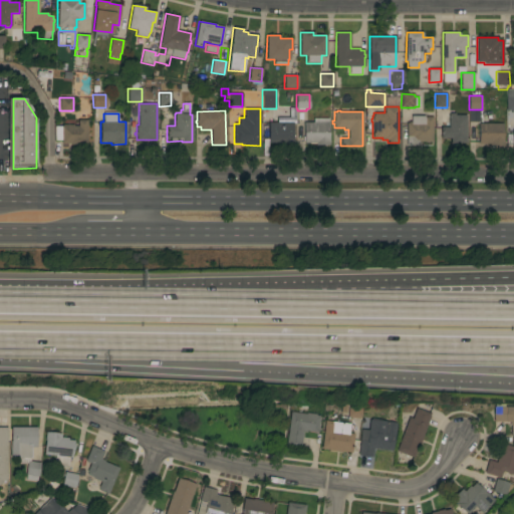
[(466,144),(451,144),(451,139),(441,138),(441,127),(449,127),(449,115),(450,115),(450,113),(455,113),(455,114),(466,114),(466,144)]
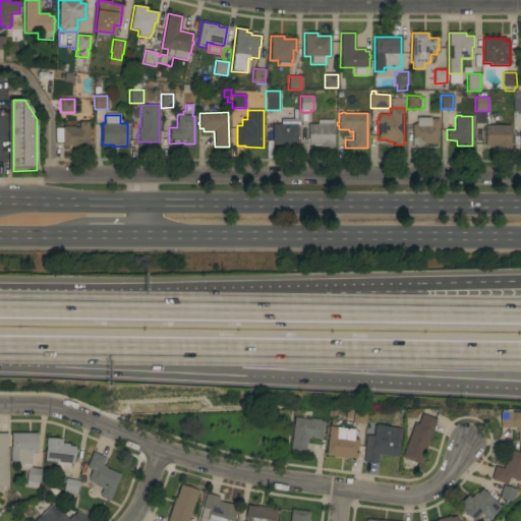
[(439,143),(423,143),(423,148),(411,148),(412,125),(414,125),(414,123),(416,123),(416,117),(430,117),(430,118),(439,118),(439,143)]
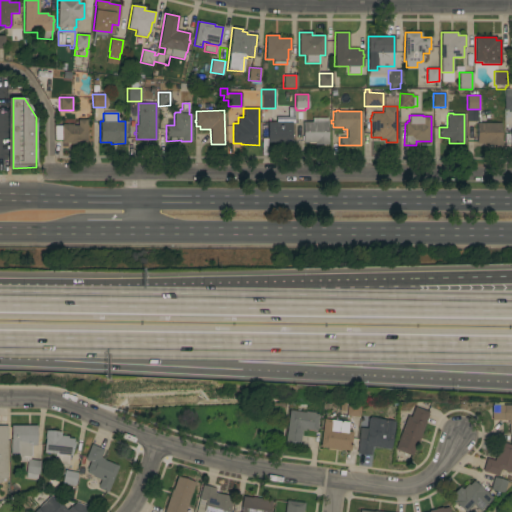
[(312,122),(312,118),(327,118),(327,139),(328,139),(328,144),(314,144),(314,143),(308,143),(308,142),(302,142),(302,122),(312,122)]
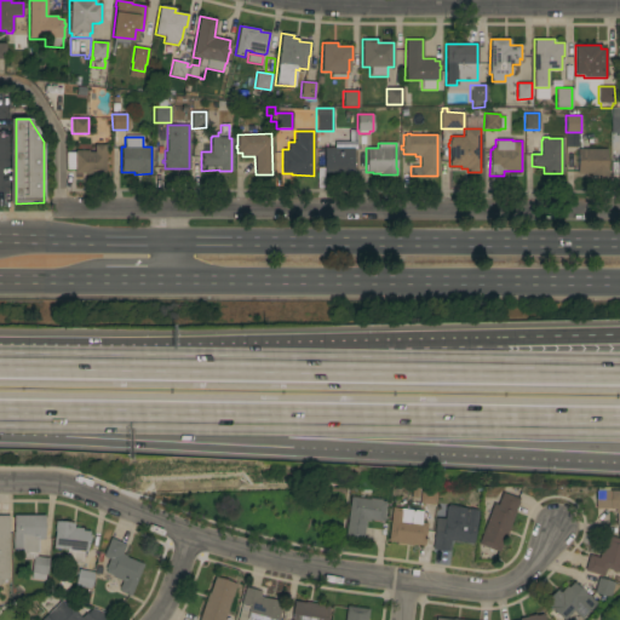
[(104,173),(84,174),(84,173),(74,173),(74,170),(65,170),(65,153),(74,153),(74,150),(89,150),(89,153),(93,153),(93,144),(104,144),(104,173)]
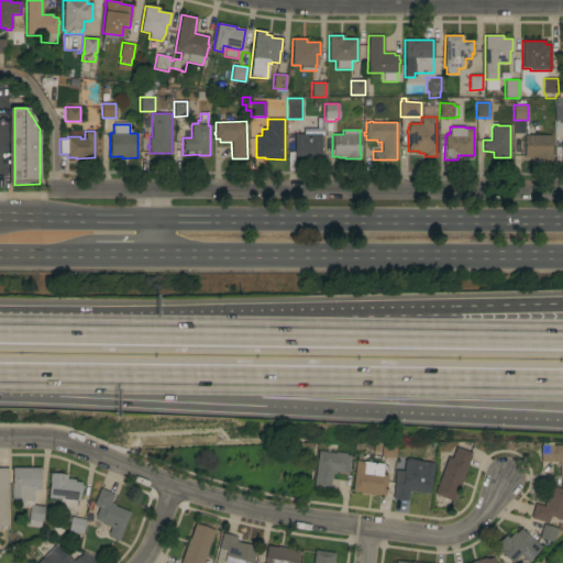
[(321,134),(321,153),(321,158),(307,157),(307,156),(294,156),(294,134),(321,134)]
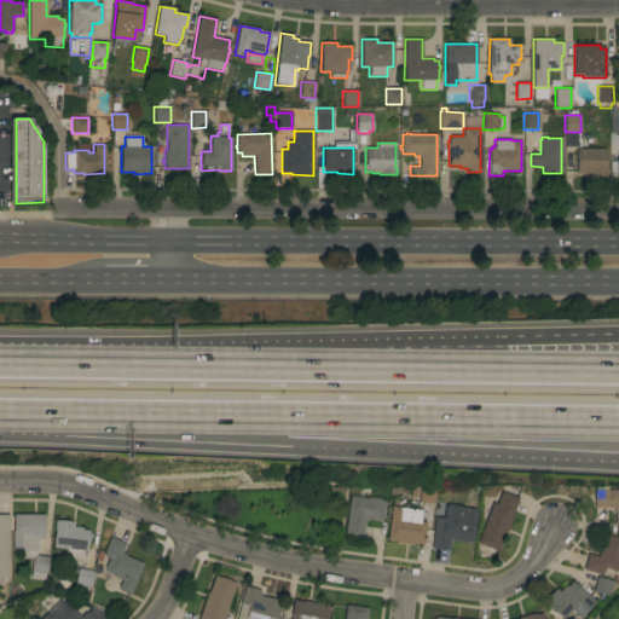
[(606,149),(606,169),(607,169),(606,175),(590,175),(590,173),(576,173),(576,149),(606,149)]
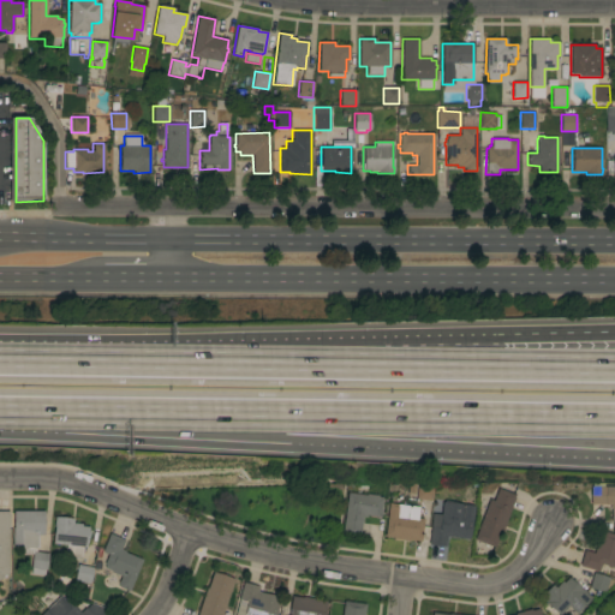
[(614,523),(613,523),(611,523),(611,508),(610,508),(610,505),(590,505),(591,487),(593,487),(593,483),(604,483),(604,487),(614,487),(614,523)]
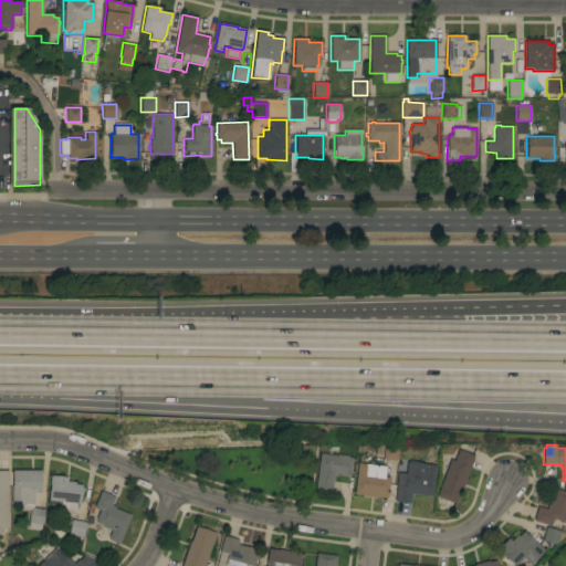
[(450,460),(454,461),(459,450),(473,456),(472,458),(474,459),(462,489),(461,489),(454,504),(436,496),(450,460)]
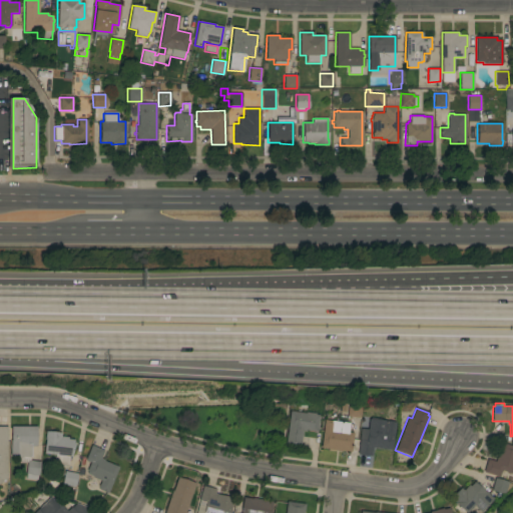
[(306,413),(307,412),(316,414),(316,415),(319,415),(318,425),(319,425),(318,430),(317,430),(317,432),(306,430),(306,432),(303,431),(300,448),(286,446),(291,411),(306,413)]
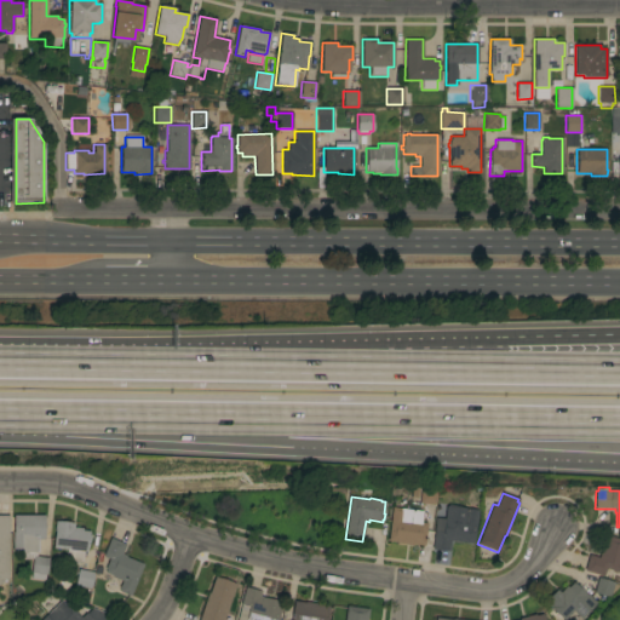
[(451,541),(449,551),(431,549),(436,518),(445,520),(446,506),(448,506),(448,504),(476,507),(476,510),(478,511),(476,528),(475,527),(472,544),(451,541)]
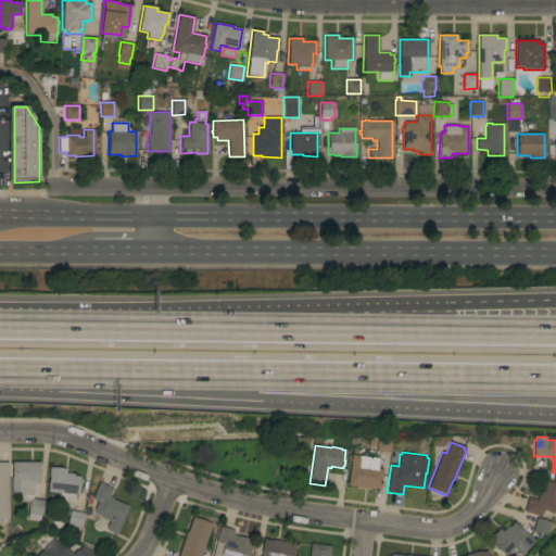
[(379,458),(378,468),(382,469),(380,490),(370,489),(370,490),(355,488),(355,485),(348,485),(352,455),(379,458)]
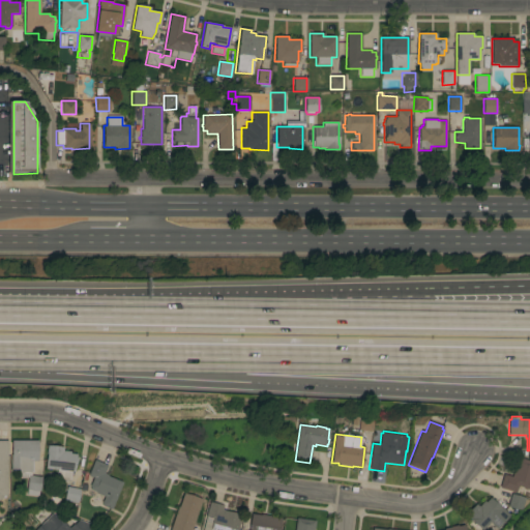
[(37,441),(37,462),(32,462),(32,472),(31,472),(31,475),(40,476),(40,477),(41,477),(40,491),(38,491),(38,496),(26,495),(28,478),(19,478),(19,471),(19,470),(10,469),(10,455),(11,455),(11,441),(37,441)]
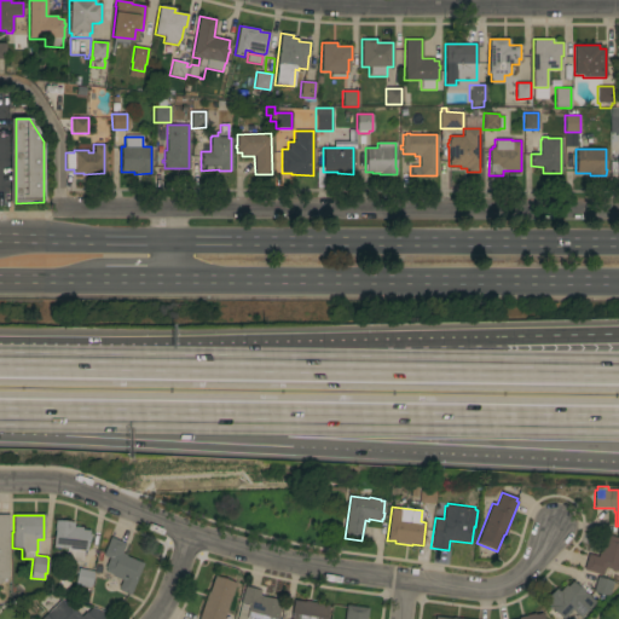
[(84,551),(81,561),(65,560),(67,549),(52,548),(55,531),(53,531),(55,520),(74,522),(73,526),(82,527),(81,530),(88,531),(88,536),(91,536),(90,541),(87,539),(86,551),(84,551)]
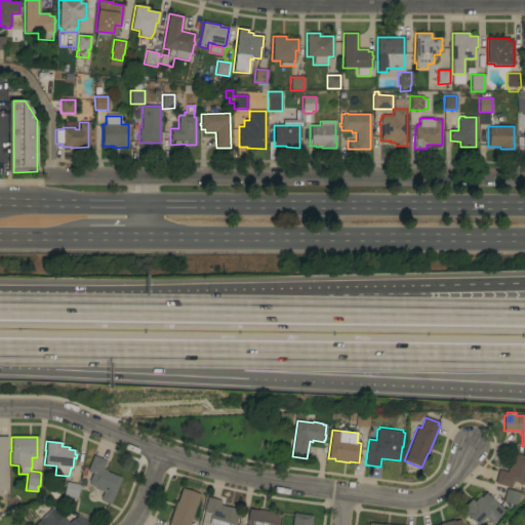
[(494,483),(498,470),(507,473),(508,468),(509,468),(514,453),(524,456),(524,484),(522,484),(521,486),(517,484),(518,483),(513,481),(511,488),(494,483)]
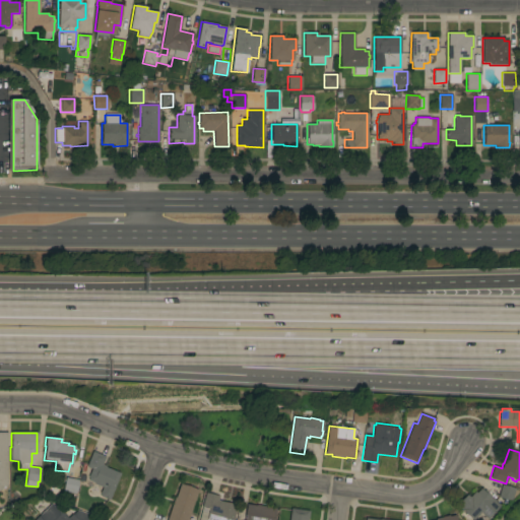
[(109,500),(100,496),(101,494),(100,494),(102,488),(93,483),(94,482),(87,480),(88,478),(87,477),(91,469),(86,466),(92,451),(106,457),(102,464),(106,466),(105,467),(120,473),(109,500)]
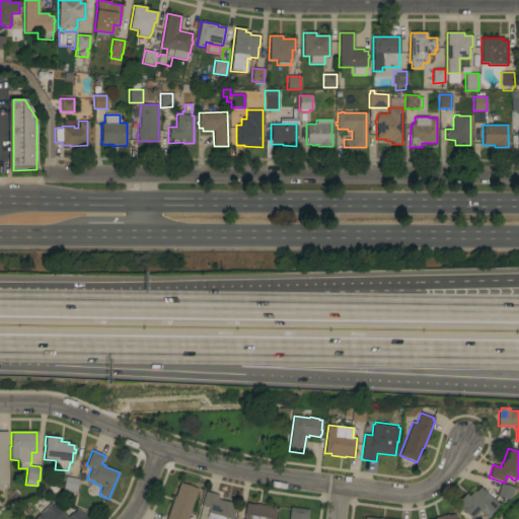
[(76,493),(63,491),(65,477),(68,477),(69,476),(77,477),(77,478),(78,479),(76,493)]
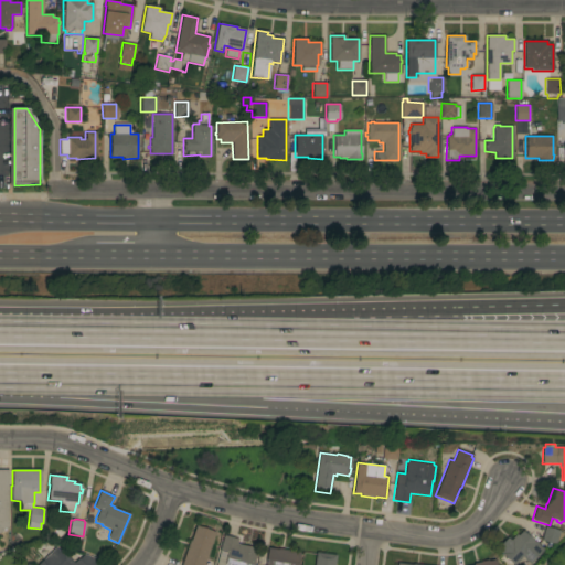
[(180,564),(189,541),(190,541),(195,525),(215,532),(204,564),(180,564)]
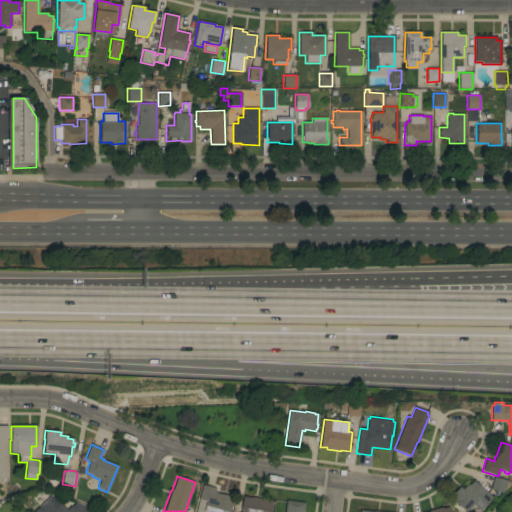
[(503,494),(490,490),(494,477),(507,481),(503,494)]
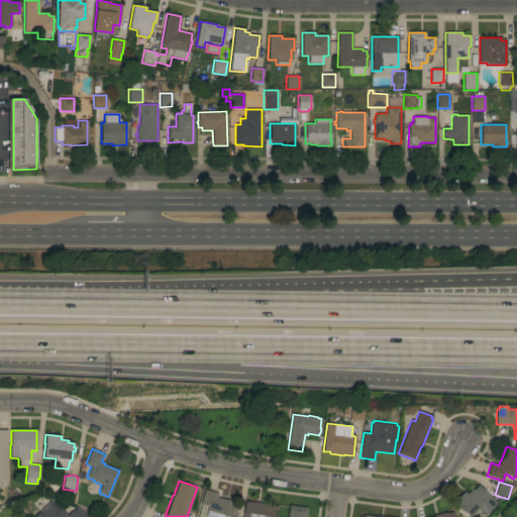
[(489,497),(490,496),(497,503),(484,516),(478,510),(470,516),(458,507),(457,507),(453,503),(463,492),(467,494),(472,489),(474,490),(478,486),(489,497)]
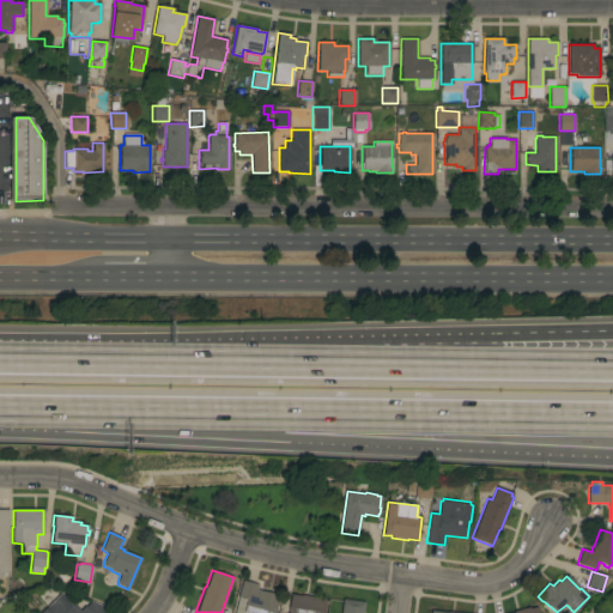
[(234,612),(242,581),(258,584),(256,590),(278,595),(273,612),(234,612)]
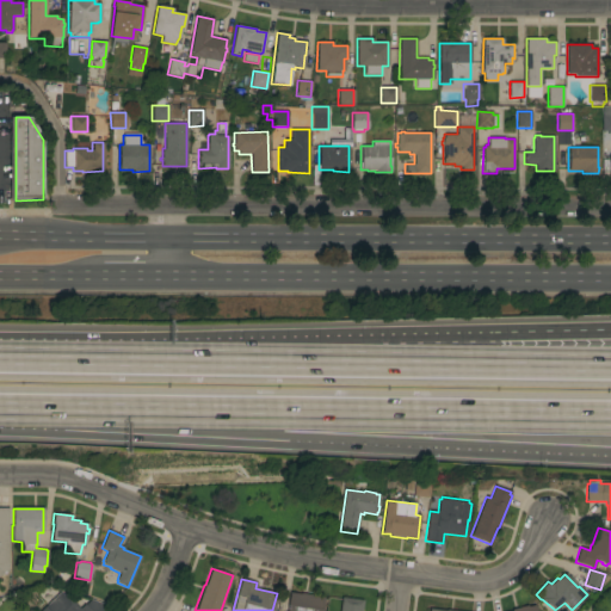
[(103,610),(41,610),(63,590),(107,606),(103,610)]
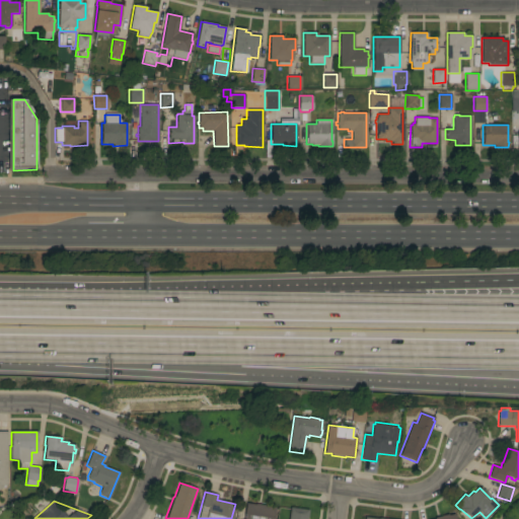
[(254,505),(254,504),(268,506),(268,507),(275,508),(273,518),(242,518),(245,504),(254,505)]
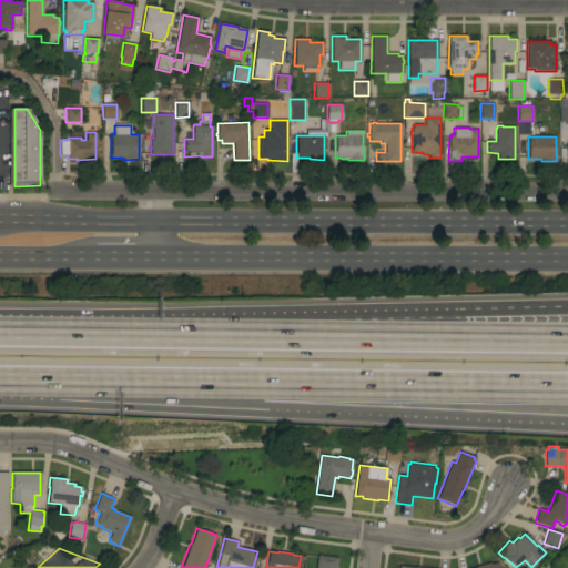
[(315,567),(317,556),(337,558),(335,567),(315,567)]
